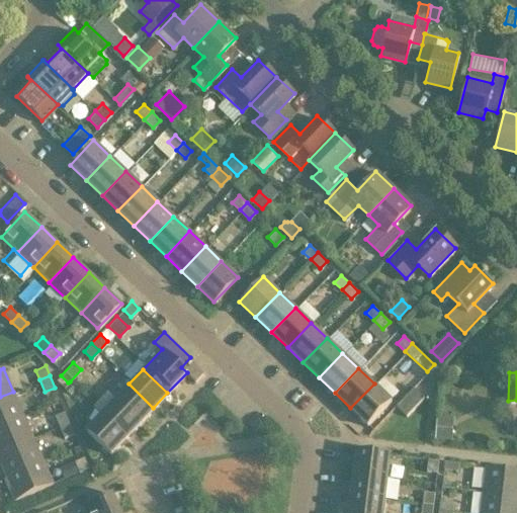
[(68,382),(61,375),(57,378),(65,387),(68,382)]
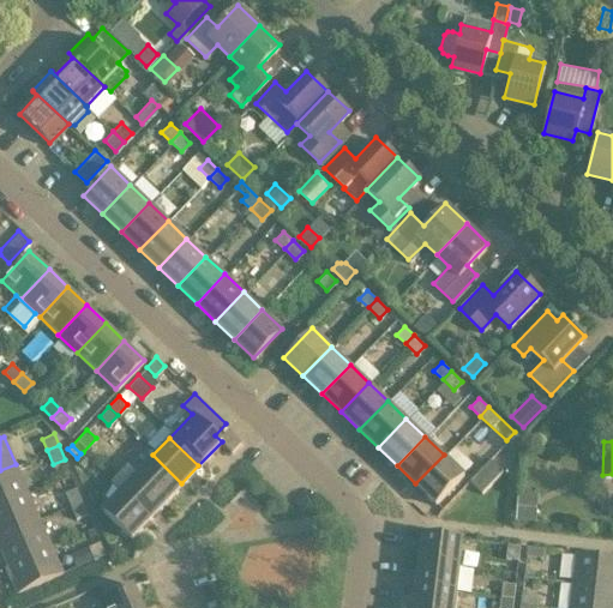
[(83,464),(89,458),(83,452),(80,453),(77,458),(83,464)]
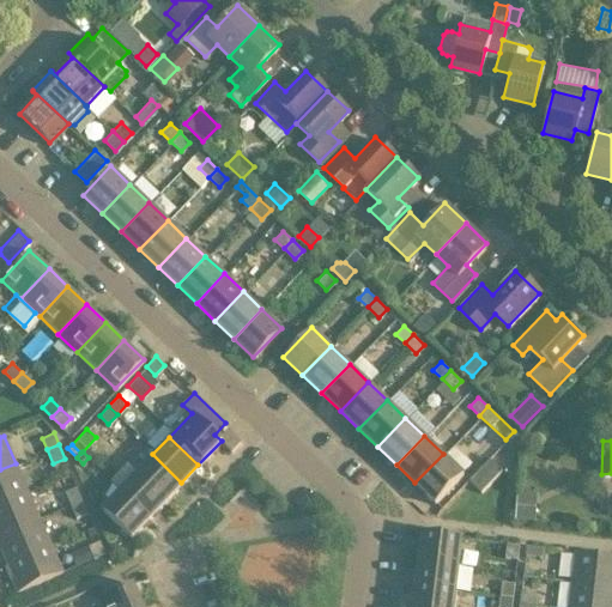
[(181,483),(152,454),(135,472),(164,499),(181,483)]
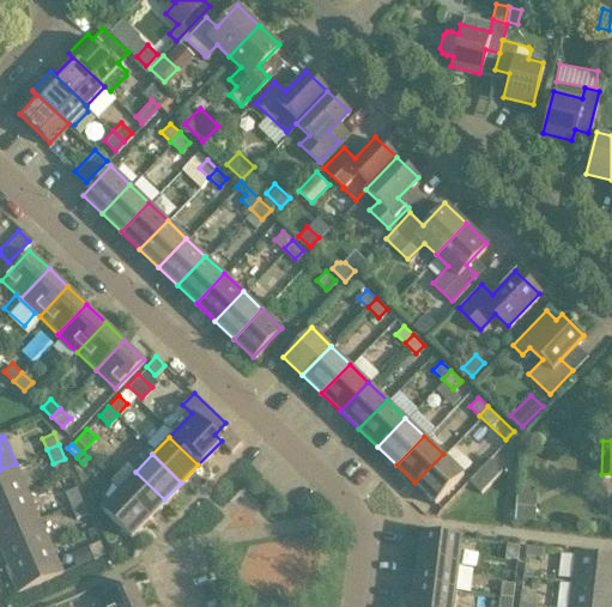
[(443,454),(414,483),(434,502),(462,472),(443,454)]
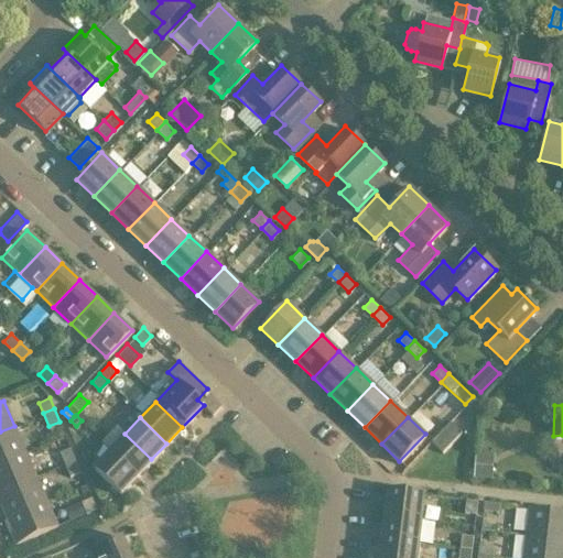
[(442,450),(461,430),(450,419),(431,439),(442,450)]
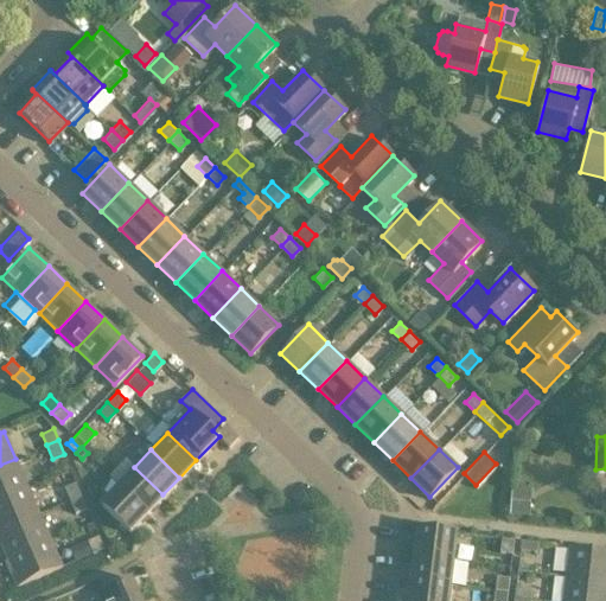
[(0,496),(27,485),(16,459),(0,465),(0,496)]
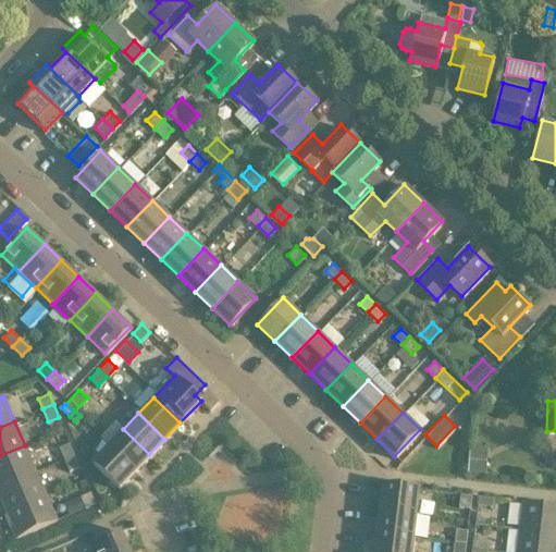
[(149,454),(123,429),(108,444),(134,470),(149,454)]
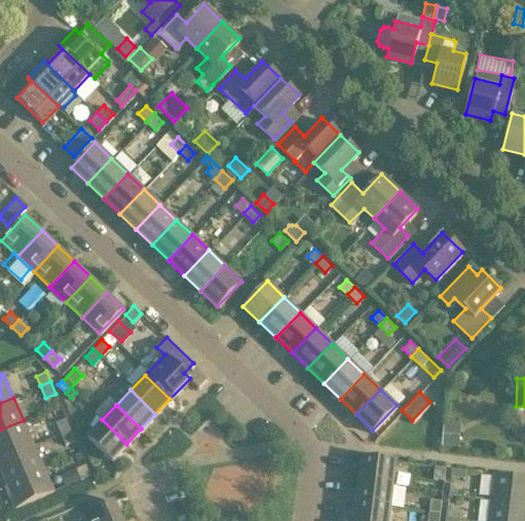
[(60,432),(70,426),(66,416),(55,420),(60,432)]
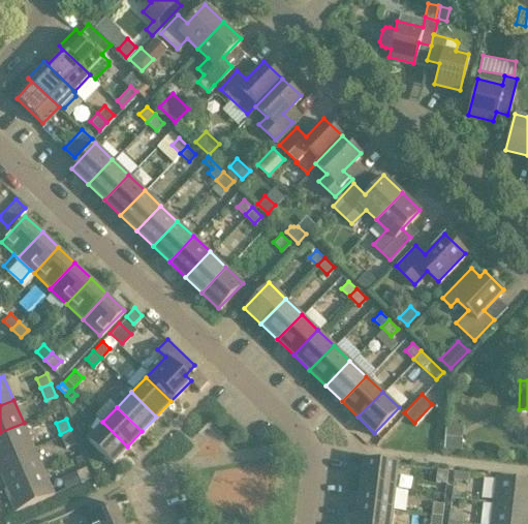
[(53,422),(45,425),(48,428),(48,430),(50,433),(50,434),(56,432),(57,431),(53,422)]
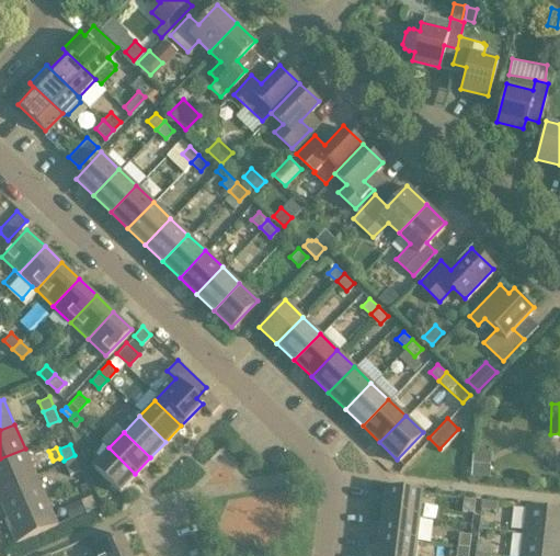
[(135,474),(109,447),(92,465),(120,490),(135,474)]
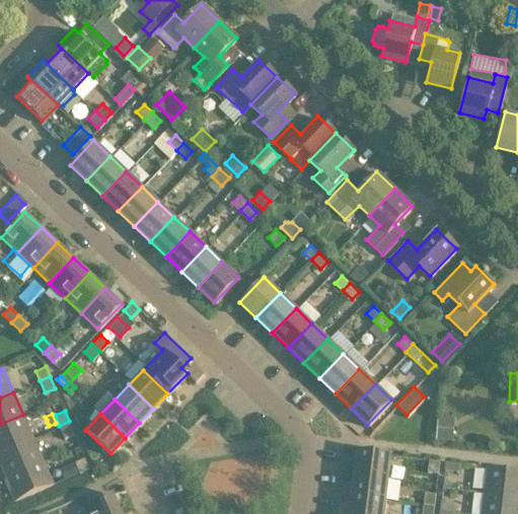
[(0,451),(32,437),(23,415),(0,424),(0,451)]
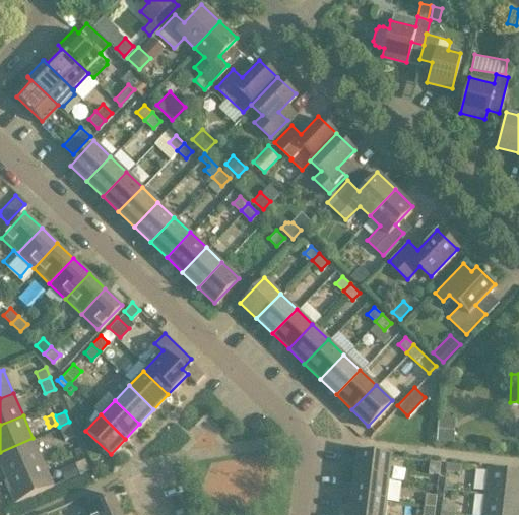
[(453,419),(438,417),(436,439),(452,440),(453,419)]
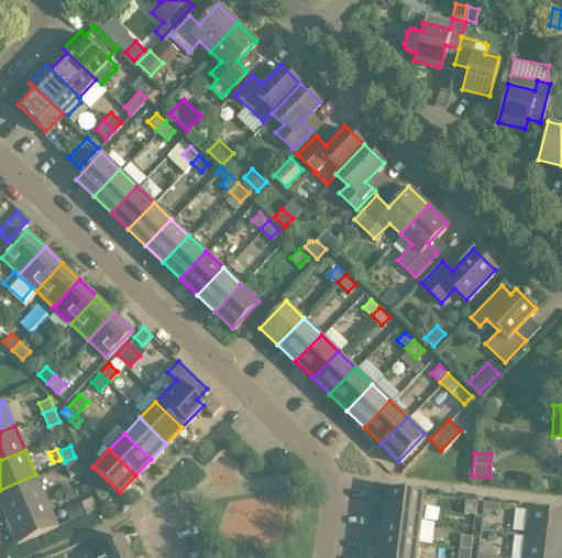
[(75,457),(64,462),(69,474),(80,470),(75,457)]
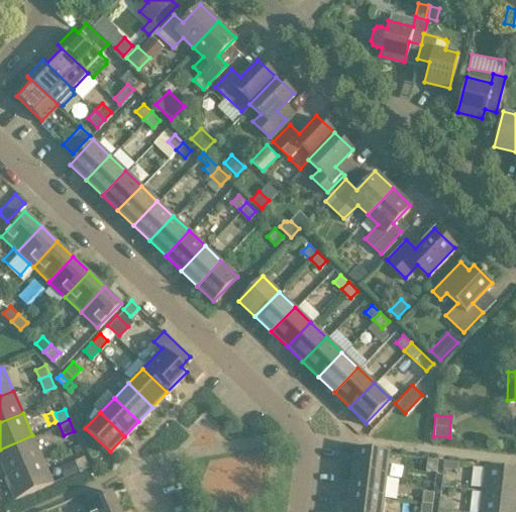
[(5,474),(42,457),(32,435),(0,449),(0,461),(5,474)]
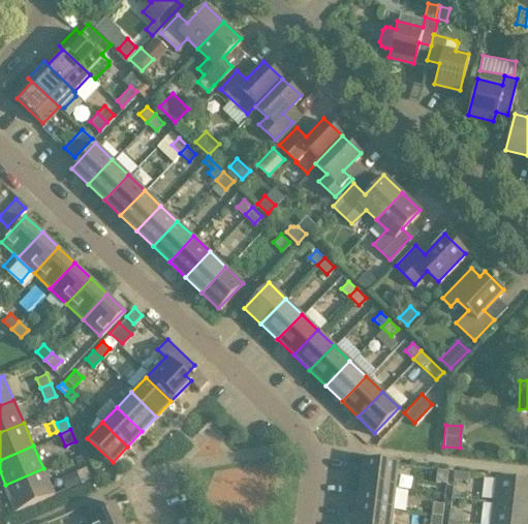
[(73,456),(75,461),(83,458),(81,453),(73,456)]
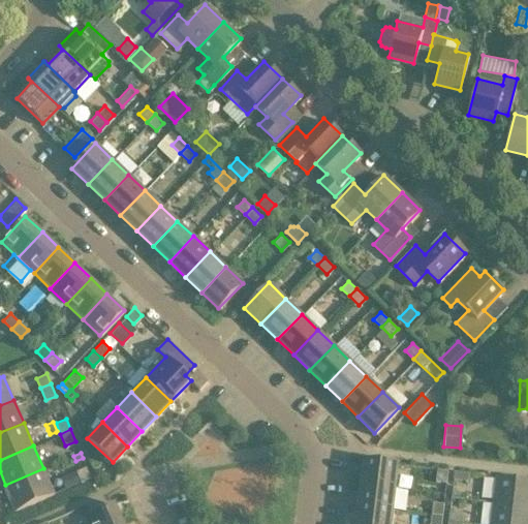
[(361,481),(395,485),(398,462),(363,458),(361,481)]
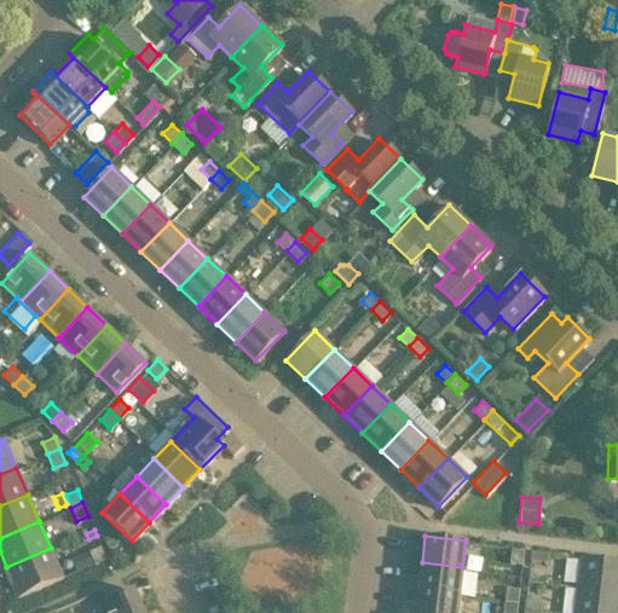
[(94,562),(105,557),(100,544),(90,549),(94,562)]
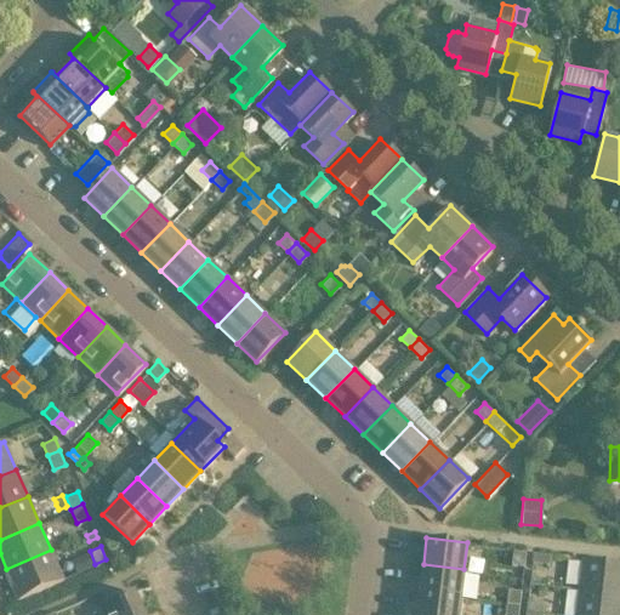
[(524,564),(525,551),(513,548),(511,563),(524,564)]
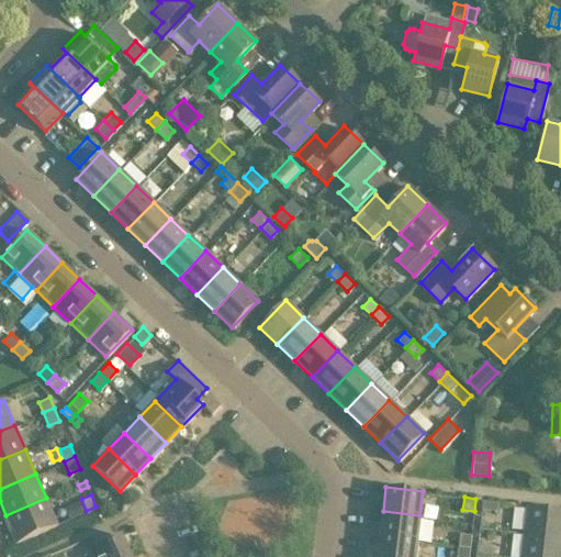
[(46,498),(6,515),(12,528),(10,530),(15,541),(56,523),(46,498)]
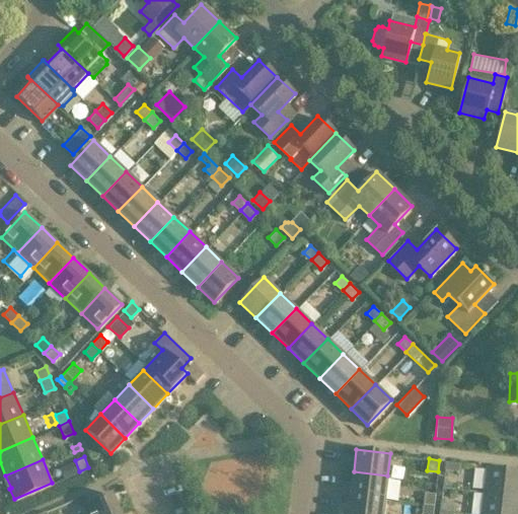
[(445,459),(444,468),(458,470),(459,461),(445,459)]
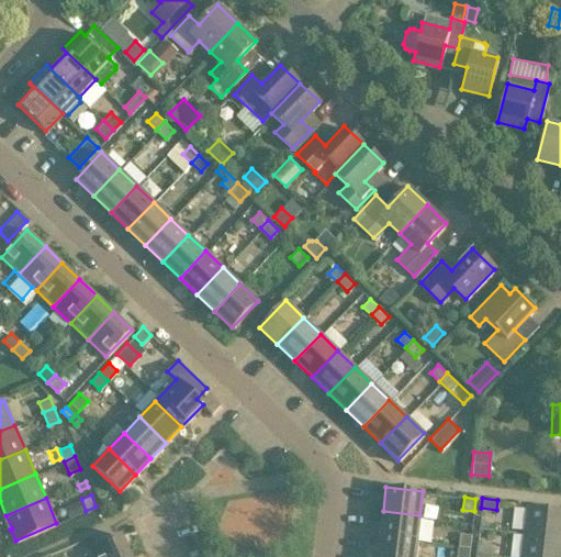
[(86,511),(81,499),(68,504),(73,516),(86,511)]
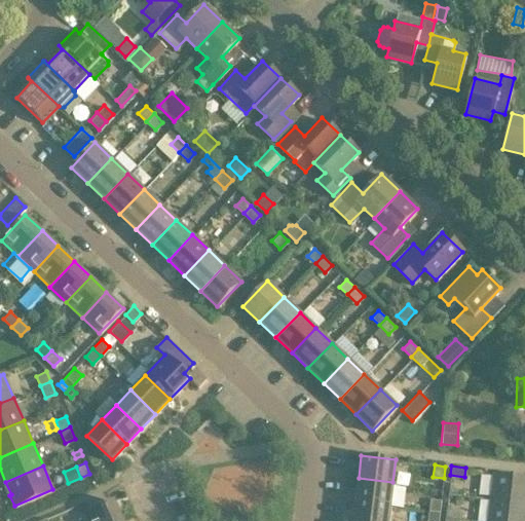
[(490,496),(524,500),(524,475),(492,472),(490,496)]
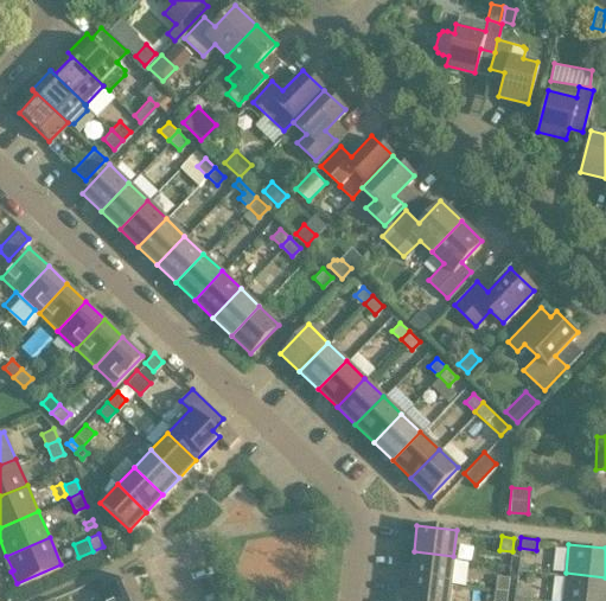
[(453,556),(414,551),(410,577),(451,582),(453,556)]
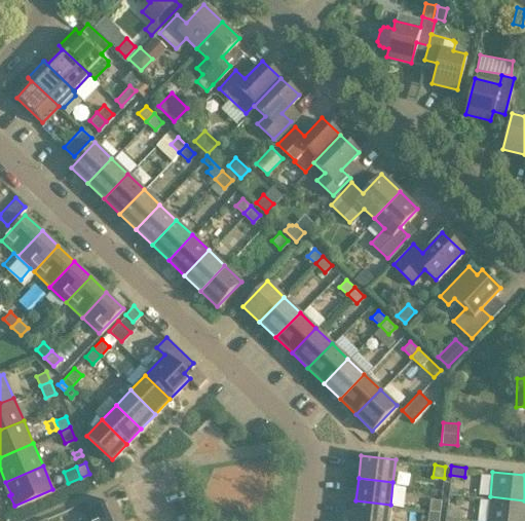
[(484,518),(485,493),(478,492),(476,517),(484,518)]
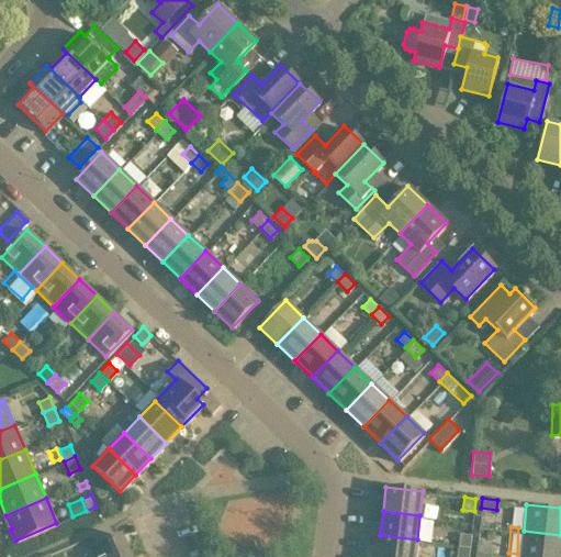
[(520,556),(560,556),(560,535),(524,531),(520,556)]
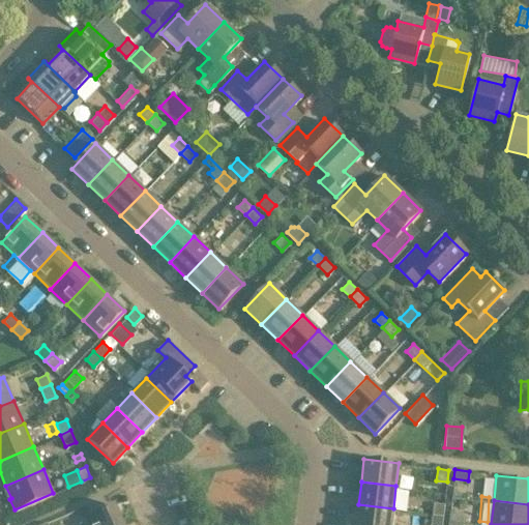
[(432,513),(443,515),(444,502),(434,501),(432,513)]
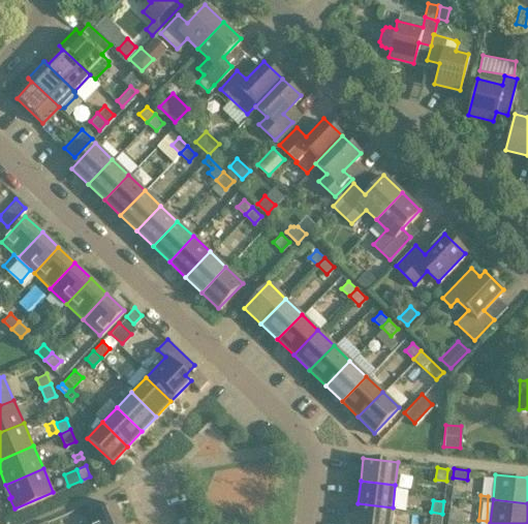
[(85,523),(119,523),(123,523),(114,501),(82,515),(85,523)]
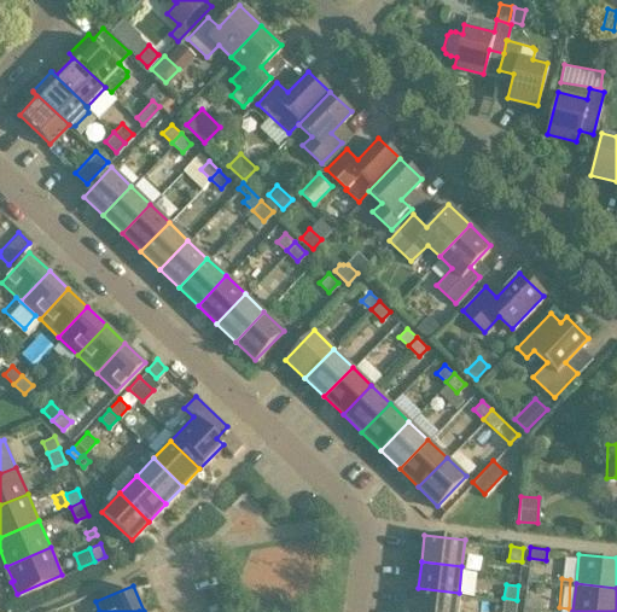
[(455,611),(459,593),(418,588),(414,611),(455,611)]
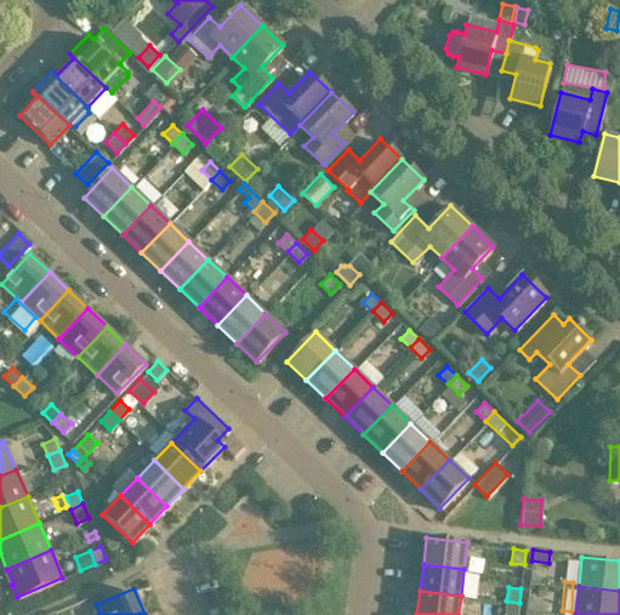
[(517,614),(519,603),(506,601),(504,614),(517,614)]
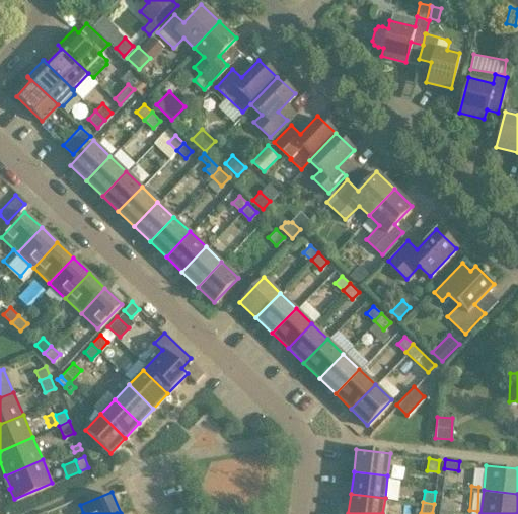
[(439,509),(453,511),(454,504),(440,502),(439,509)]
